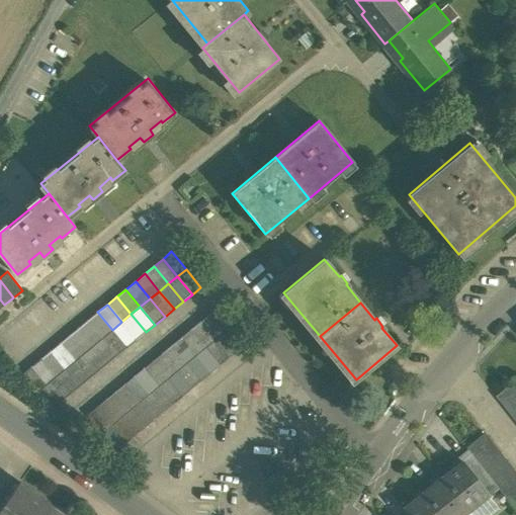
[(232,326),(218,309),(208,316),(223,333),(232,326)]
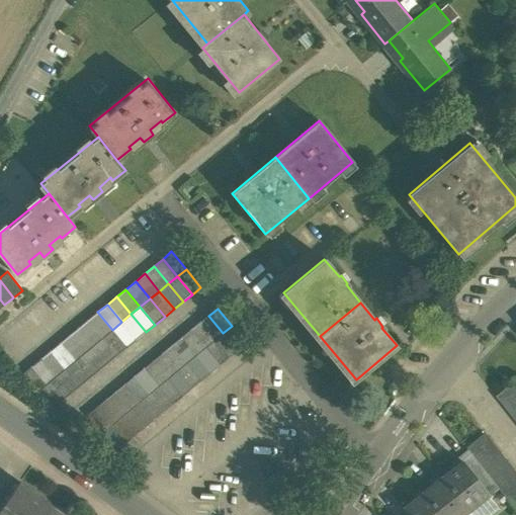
[(112,330),(97,312),(88,320),(103,337),(112,330)]
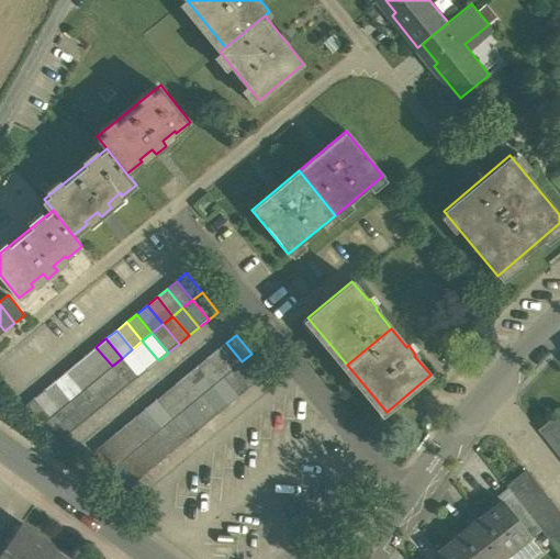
[(158,360),(142,341),(132,349),(148,369),(158,360)]
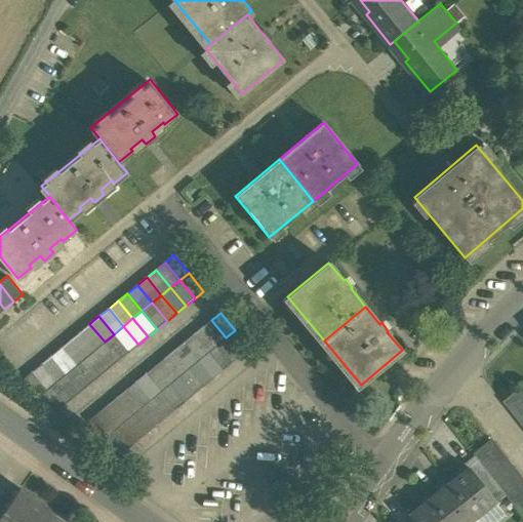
[(226,337),(211,320),(202,327),(216,346),(226,337)]
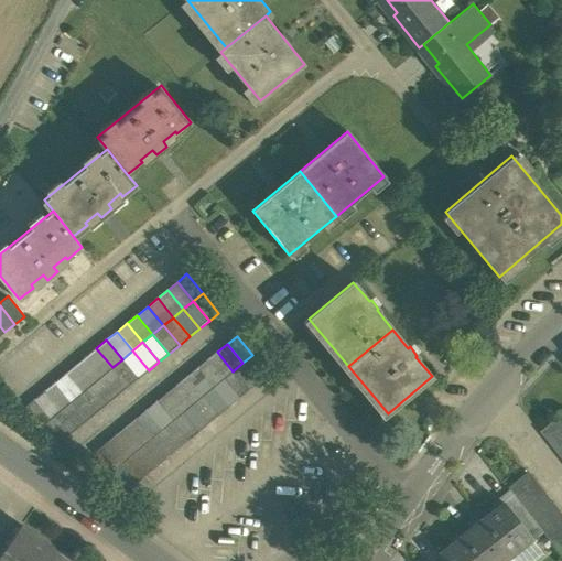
[(112,367),(96,348),(86,356),(101,376),(112,367)]
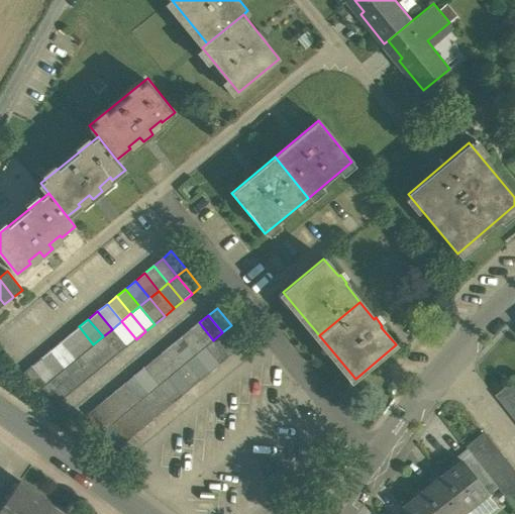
[(121,321),(112,329),(126,346),(136,339),(121,321)]
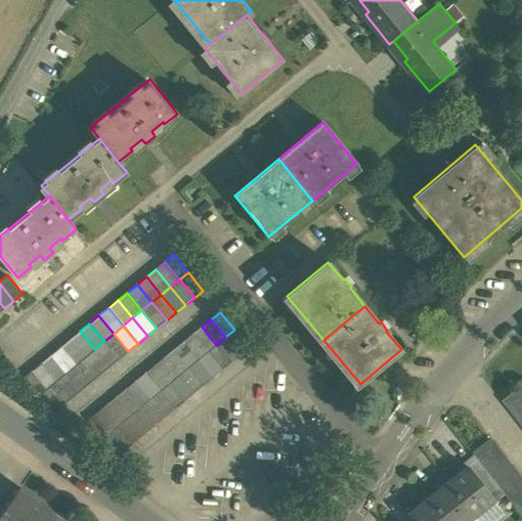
[(216,345),(202,327),(192,335),(207,352),(216,345)]
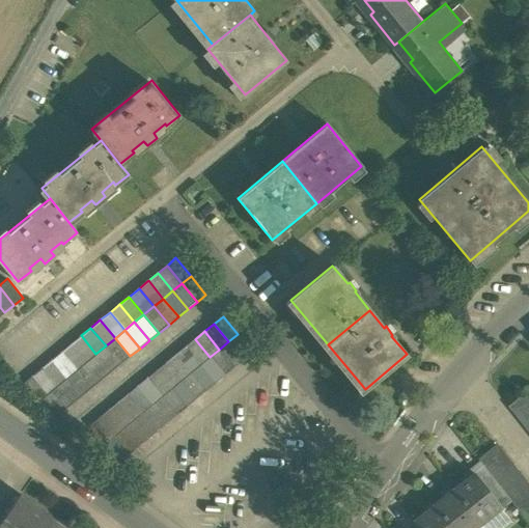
[(252,353),(238,334),(228,341),(244,360),(252,353)]
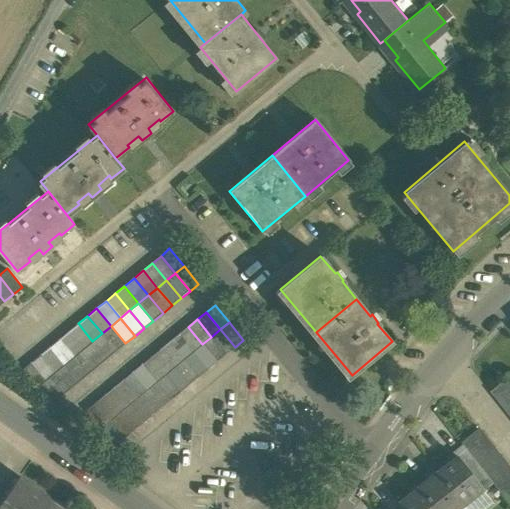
[(92,341),(78,323),(69,331),(83,348),(92,341)]
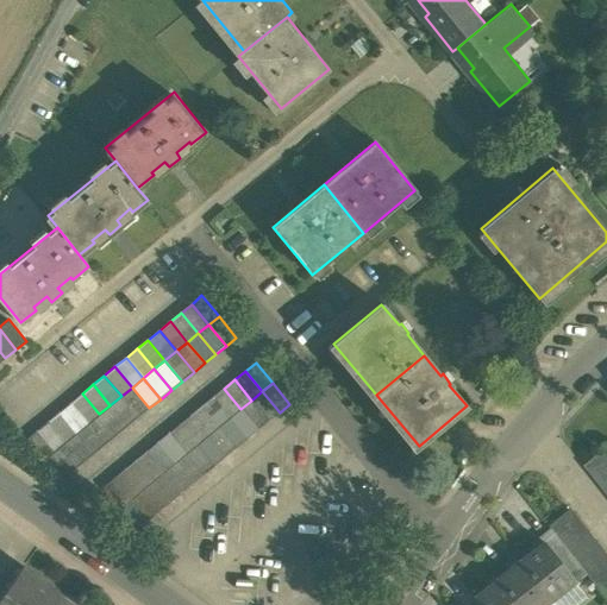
[(149,408),(132,388),(121,396),(138,417),(149,408)]
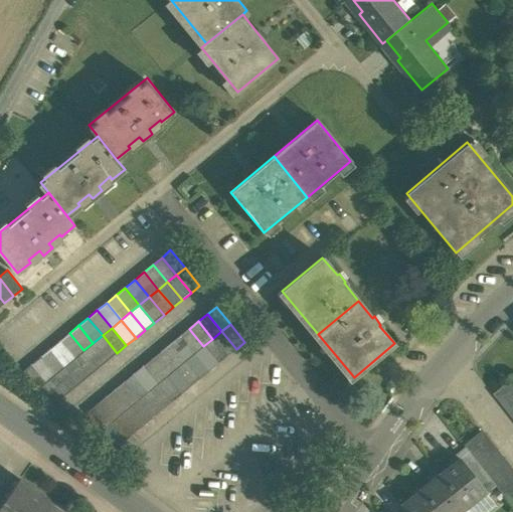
[(203,346),(189,329),(180,336),(194,353),(203,346)]
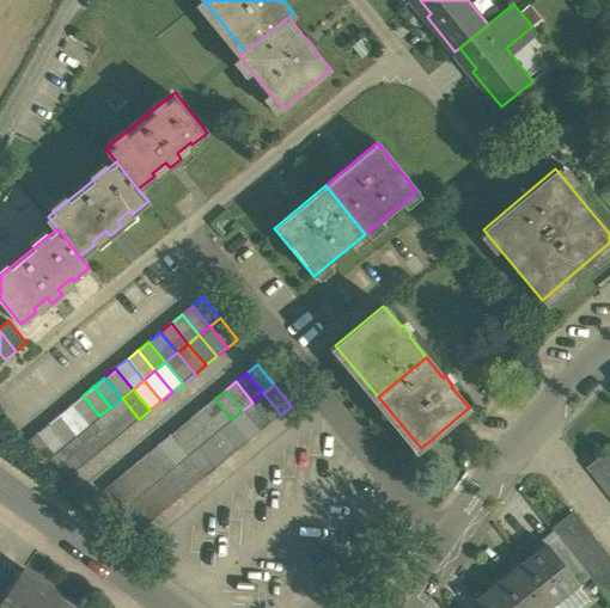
[(281,415),(263,393),(252,403),(269,423),(281,415)]
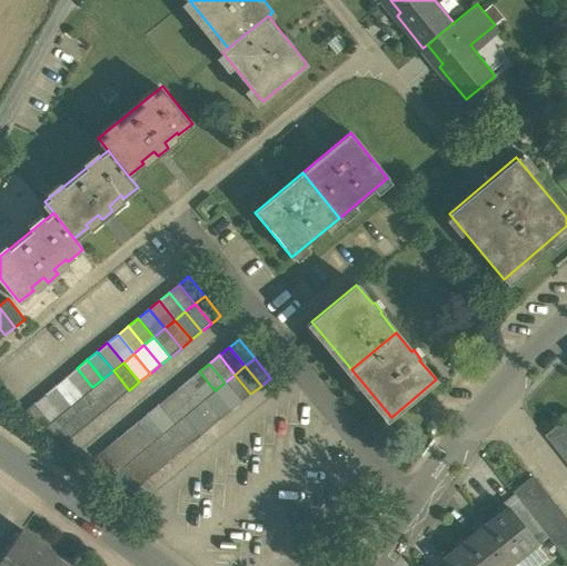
[(92,387),(77,368),(67,376),(82,396),(92,387)]
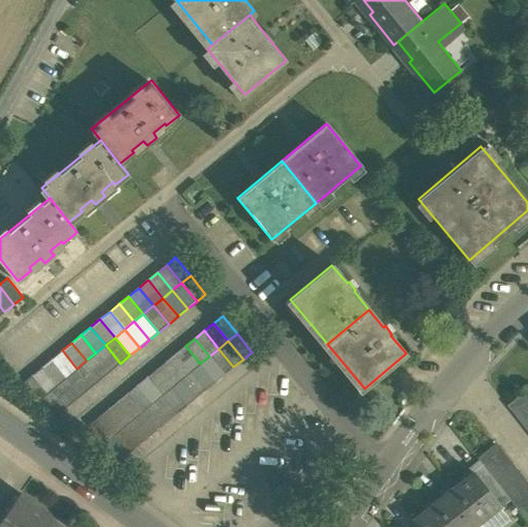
[(120,363),(106,345),(95,353),(111,371),(120,363)]
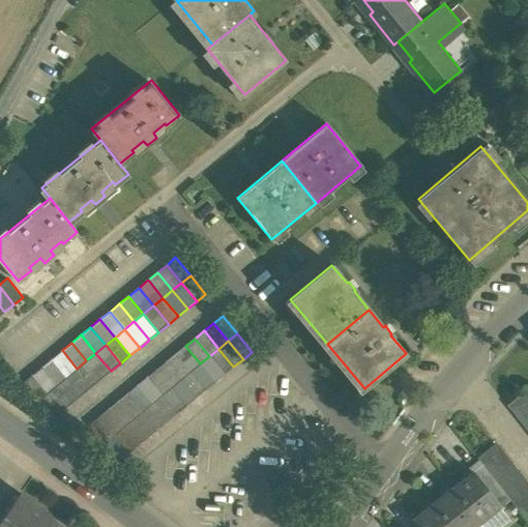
[(200,363),(185,346),(176,353),(191,372),(200,363)]
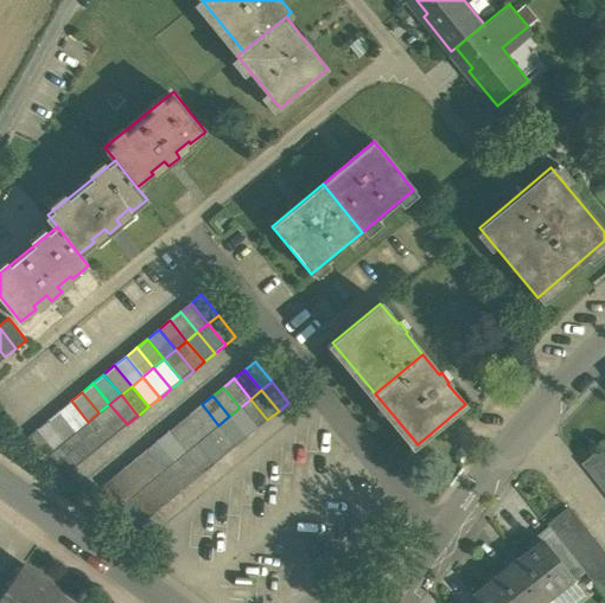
[(267,419),(250,399),(240,408),(256,428),(267,419)]
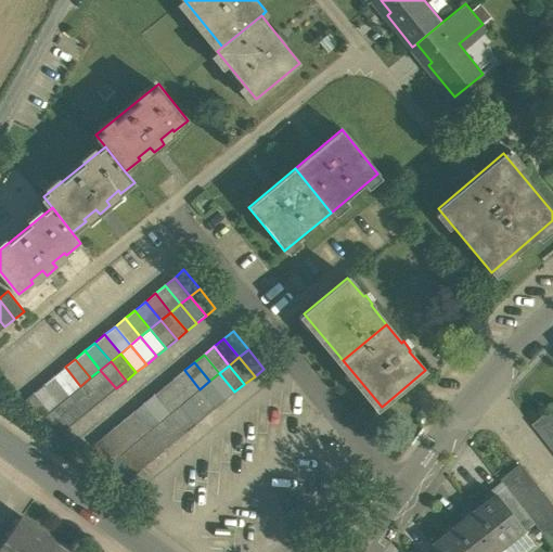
[(80,386),(65,367),(54,375),(69,395),(80,386)]
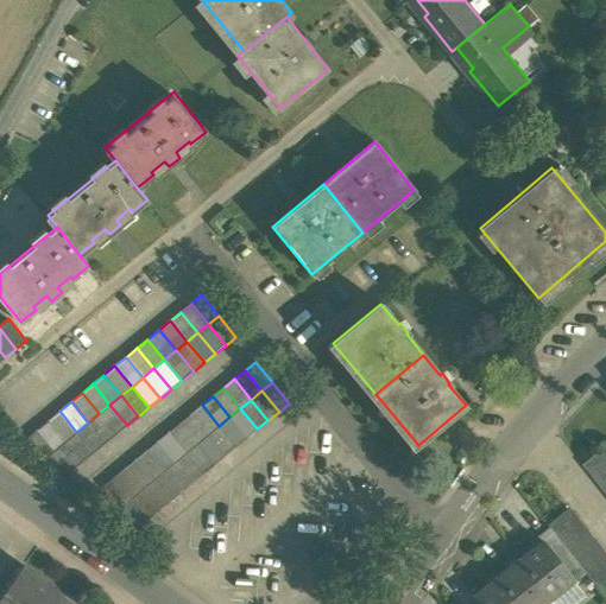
[(127,425),(109,405),(99,413),(117,434),(127,425)]
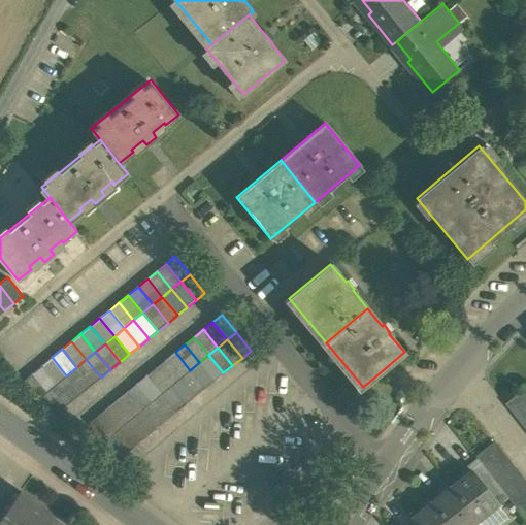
[(190,370),(175,352),(165,360),(181,378),(190,370)]
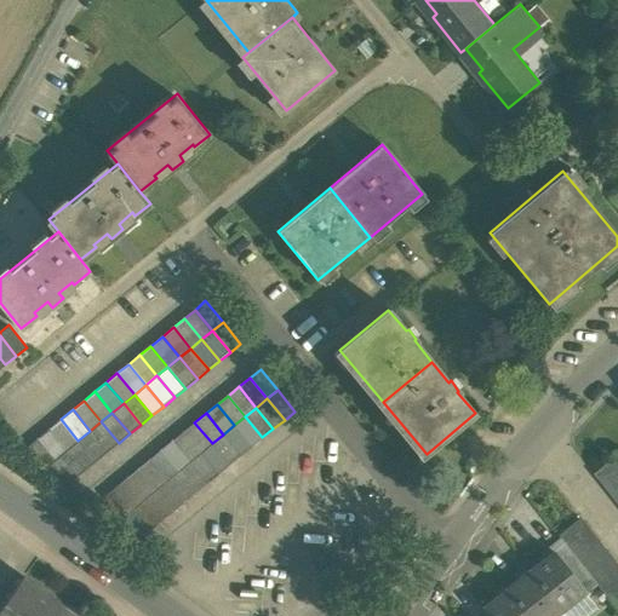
[(262,437),(245,416),(234,425),(251,447),(262,437)]
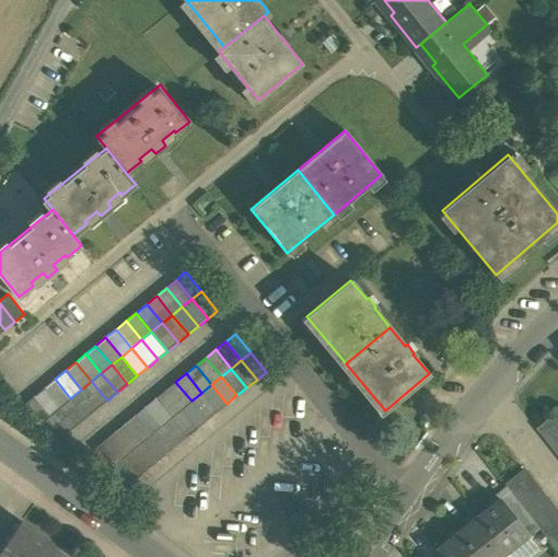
[(70,398),(55,379),(45,387),(60,406),(70,398)]
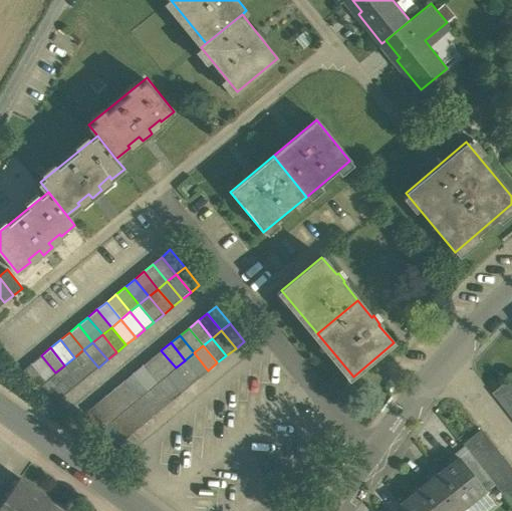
[(98,367),(83,349),(74,357),(89,375),(98,367)]
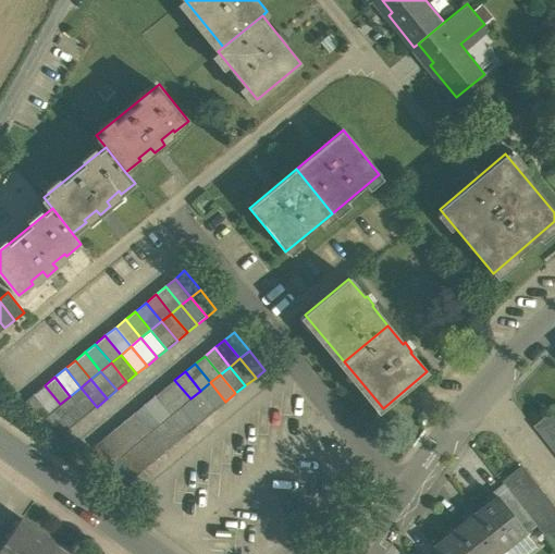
[(190,398),(174,380),(164,388),(181,407),(190,398)]
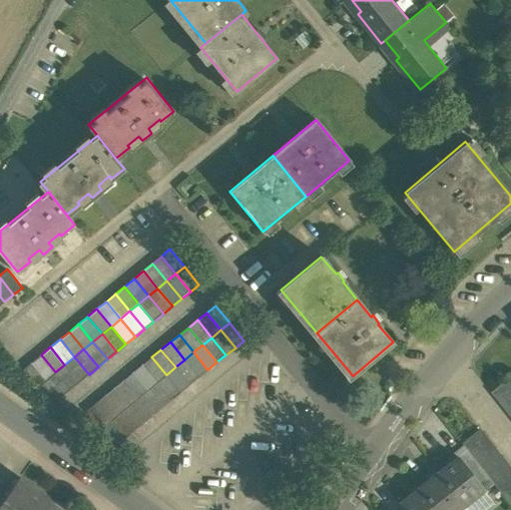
[(207,370),(193,352),(184,360),(198,377),(207,370)]
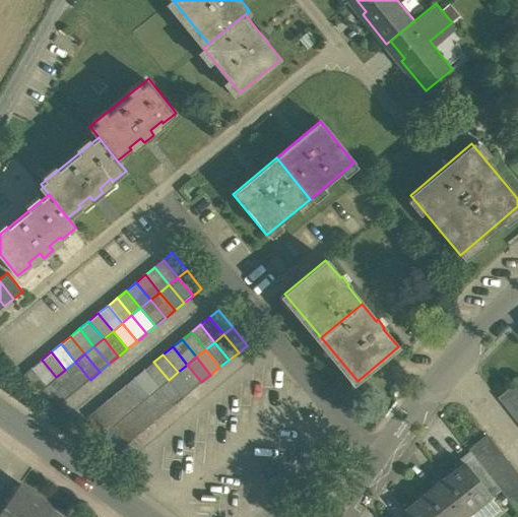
[(56,377),(42,360),(33,367),(47,385),(56,377)]
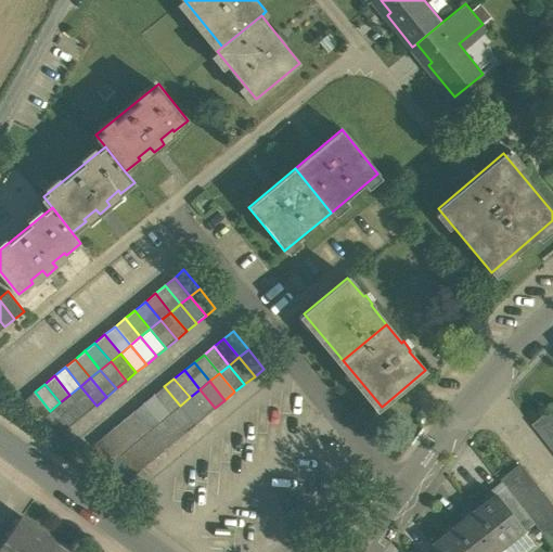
[(97,406),(80,386),(69,395),(86,414),(97,406)]
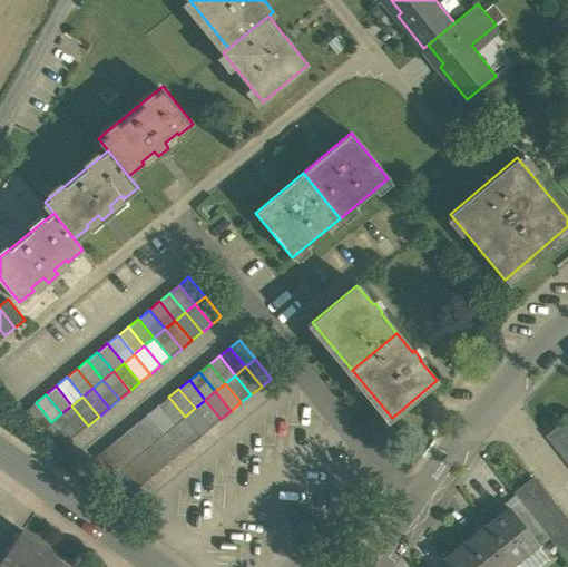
[(168,397),(158,406),(174,426),(185,417),(168,397)]
